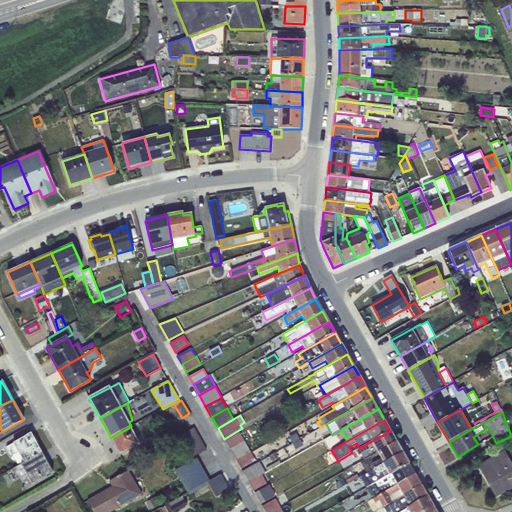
[(120,455),(140,444),(130,427),(111,438),(120,455)]
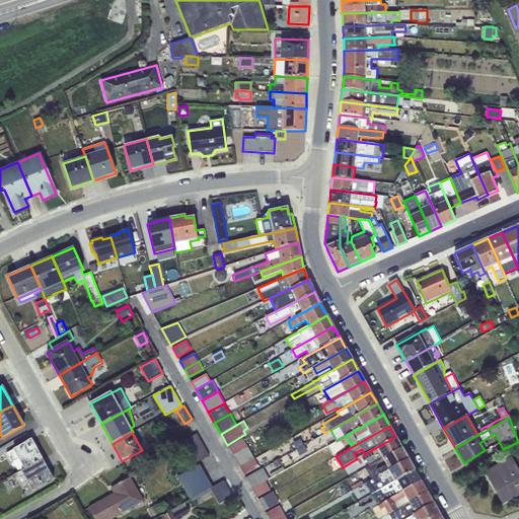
[(197,434),(186,440),(198,462),(209,456),(197,434)]
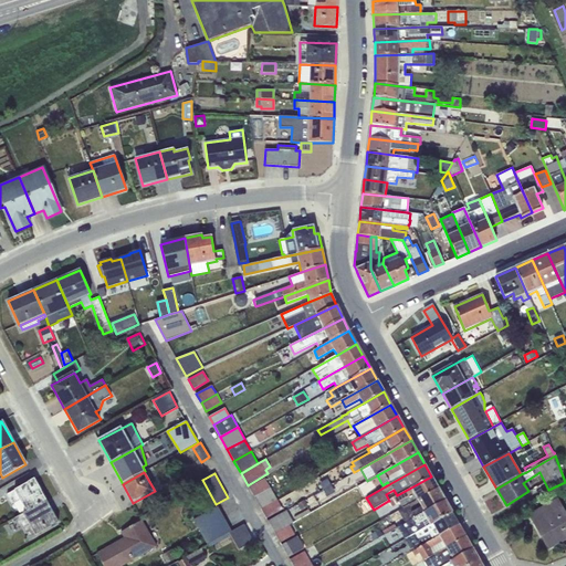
[(404,507),(404,509),(438,489),(431,477),(397,495),(389,501),(388,501),(391,507),(400,502),(404,507)]
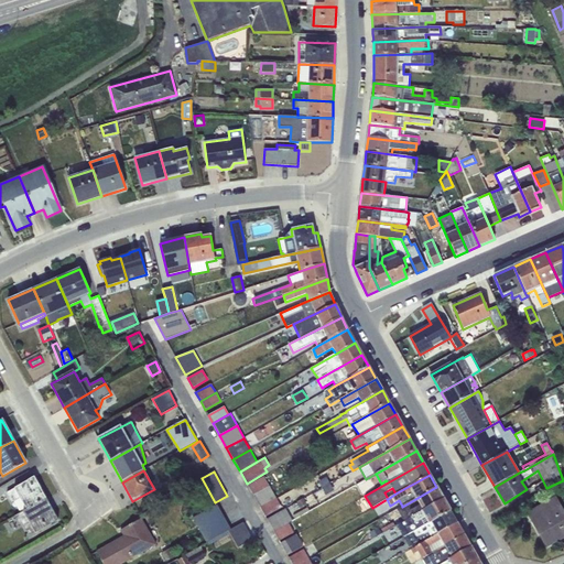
[(20,498),(26,510),(46,499),(34,477),(7,492),(12,502),(20,498)]
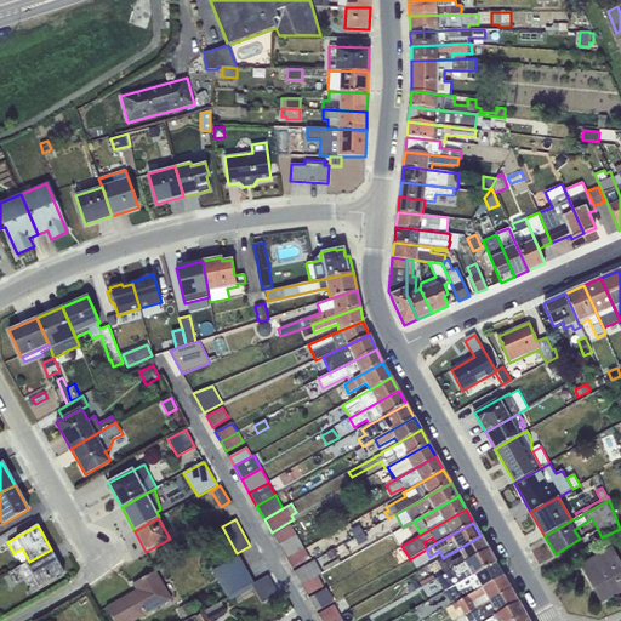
[(279,546),(297,535),(291,525),(273,535),(279,546)]
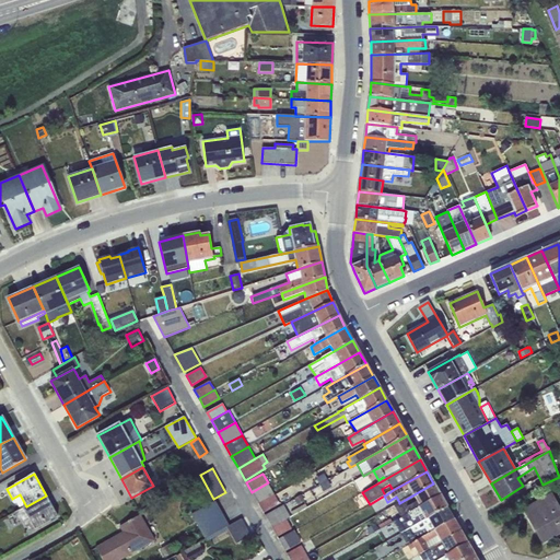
[(316,478),(319,485),(328,480),(324,474),(316,478)]
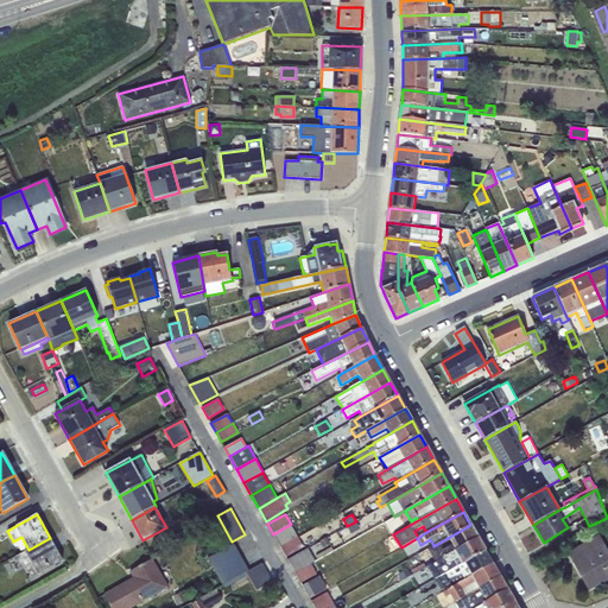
[(356,521),(347,526),(352,534),(360,529),(356,521)]
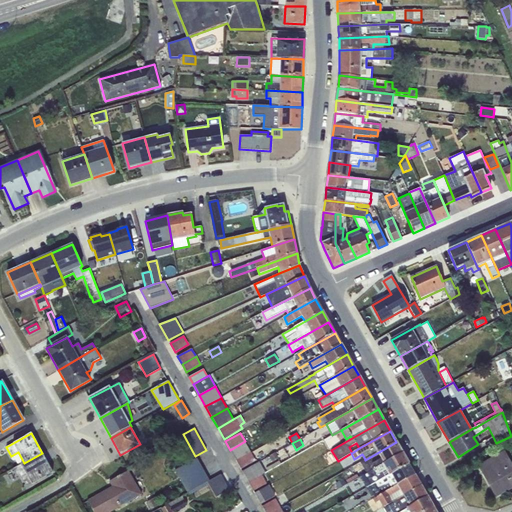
[(230,450),(236,460),(251,452),(245,441),(230,450)]
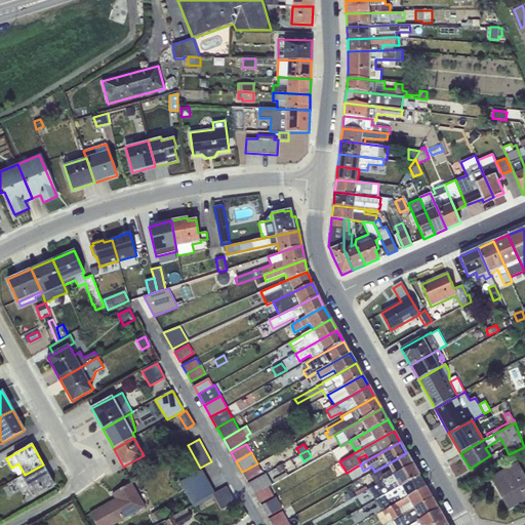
[(369,474),(376,485),(412,465),(406,453),(374,472),(374,471),(369,474)]
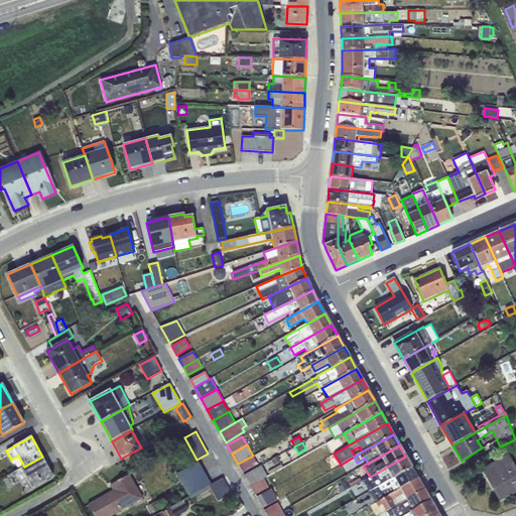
[(257,465),(253,456),(238,464),(243,473),(257,465)]
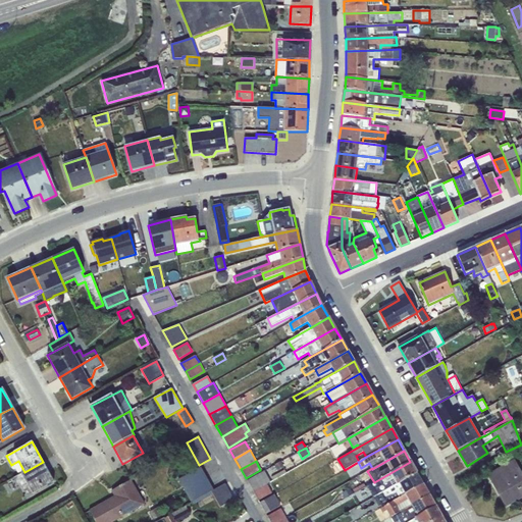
[(521,475),(514,461),(488,475),(499,492),(499,493),(506,506),(507,506),(506,505),(521,497),(521,475)]
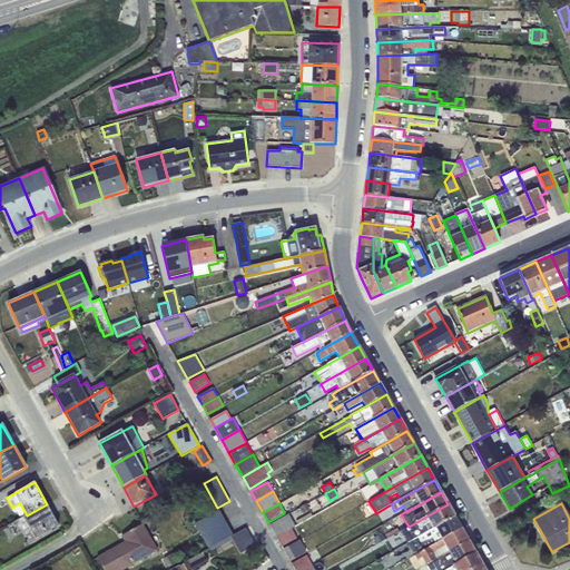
[(27,516),(15,522),(19,530),(22,529),(29,542),(59,527),(47,504),(27,516)]
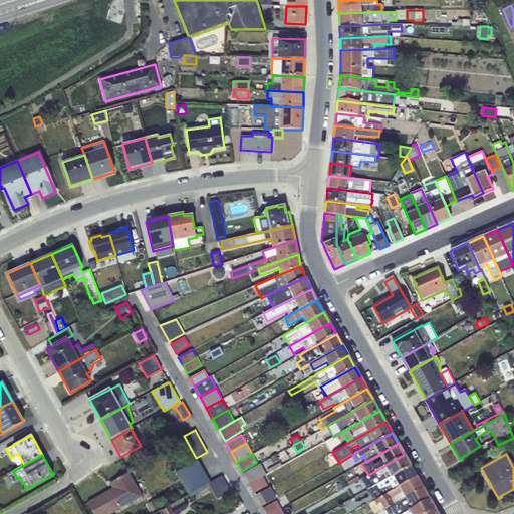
[(276,455),(262,463),(264,466),(267,464),(268,466),(273,463),(274,464),(280,461),(276,455)]
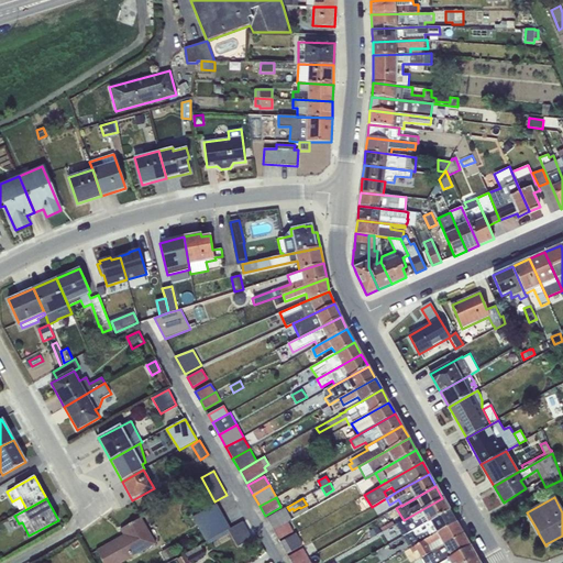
[(396,525),(403,537),(450,510),(442,498),(404,520),(396,525)]
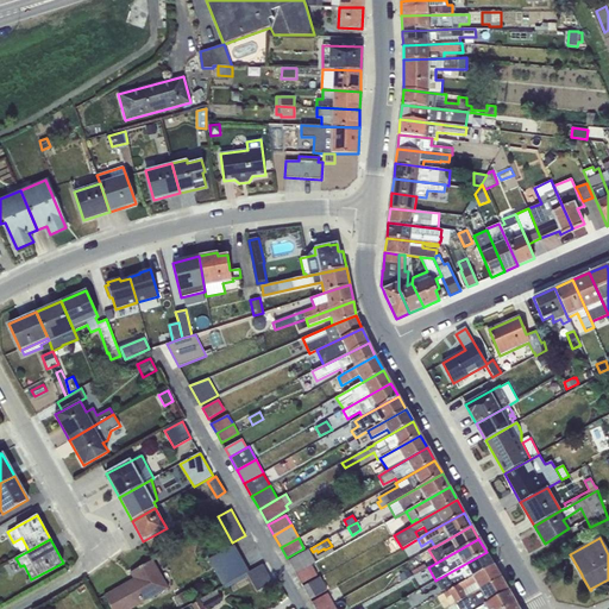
[(249,571),(234,545),(208,559),(224,585),(248,572),(249,571)]
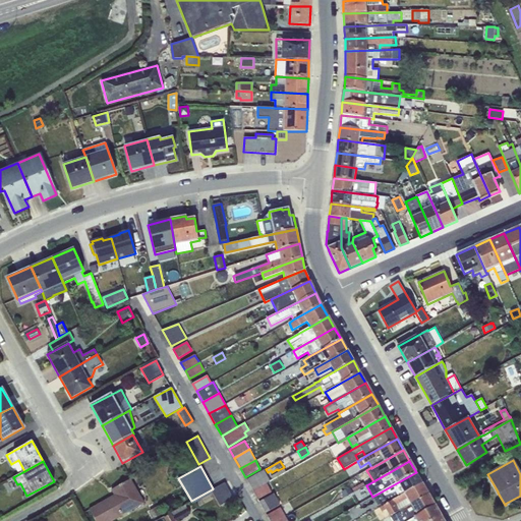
[(246,479),(252,490),(267,483),(270,481),(264,470),(246,479)]
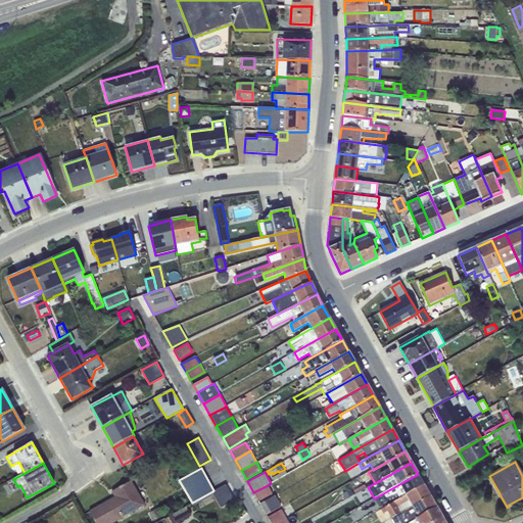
[(374,498),(381,509),(424,485),(418,474),(374,498)]
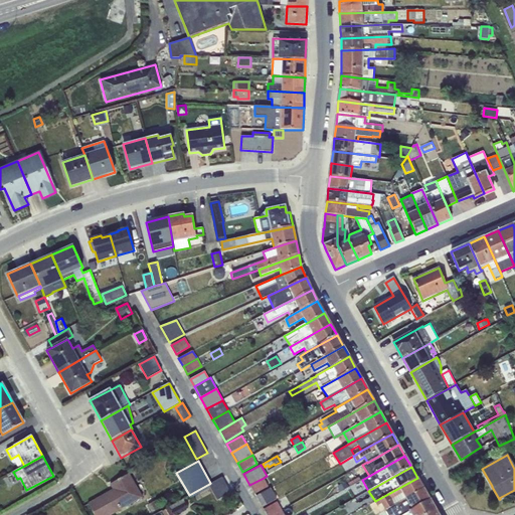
[(111,514),(143,498),(129,474),(111,484),(116,494),(113,495),(111,491),(88,504),(94,514),(111,514)]
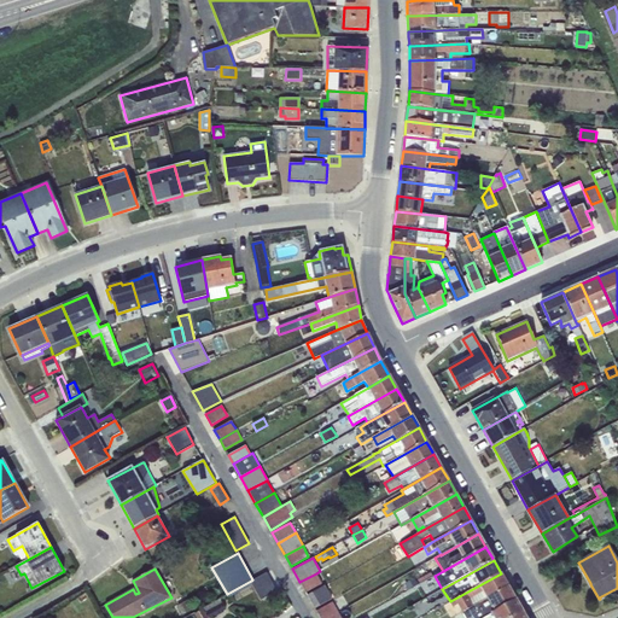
[(266,572),(252,579),(251,581),(262,600),(277,592),(266,572)]
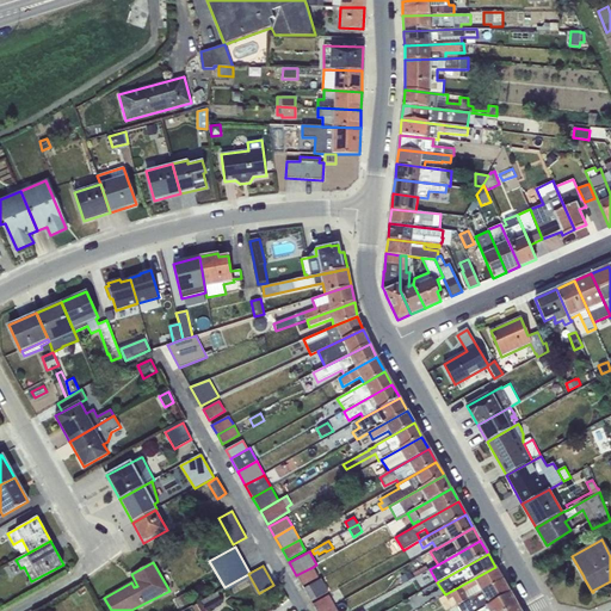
[(296,575),(302,586),(319,576),(313,567),(296,575)]
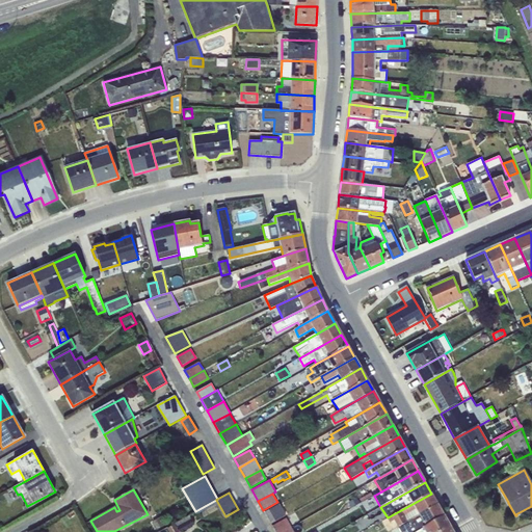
[(398,527),(437,505),(431,494),(388,517),(391,523),(394,521),(398,527)]
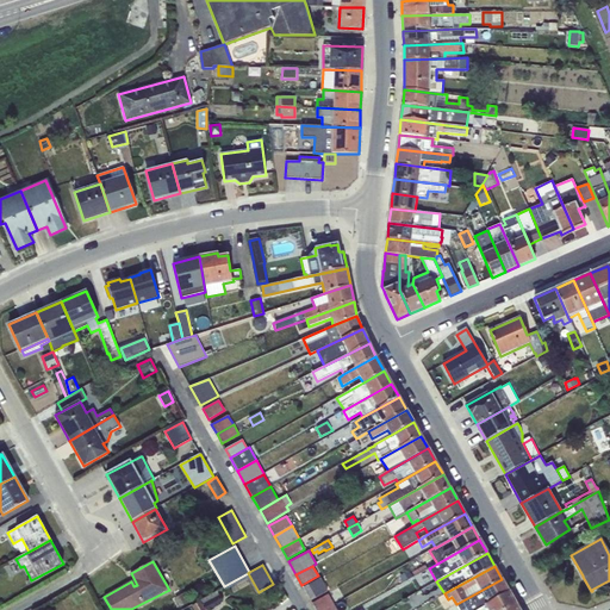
[(410,568),(399,576),(403,582),(414,576),(410,568)]
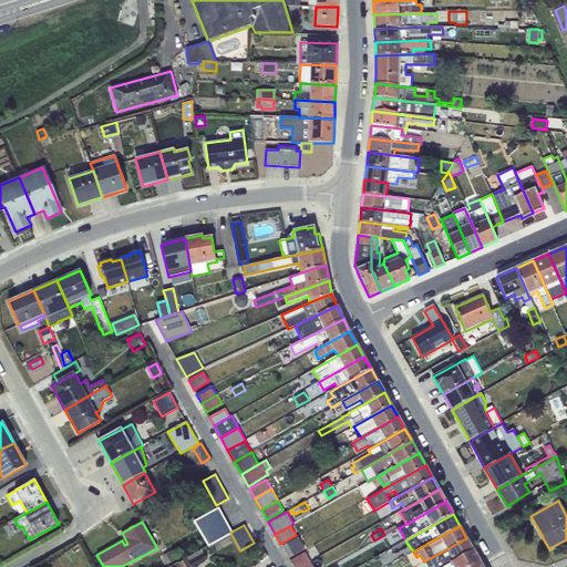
[(282,546),(289,558),(305,549),(298,537),(282,546)]
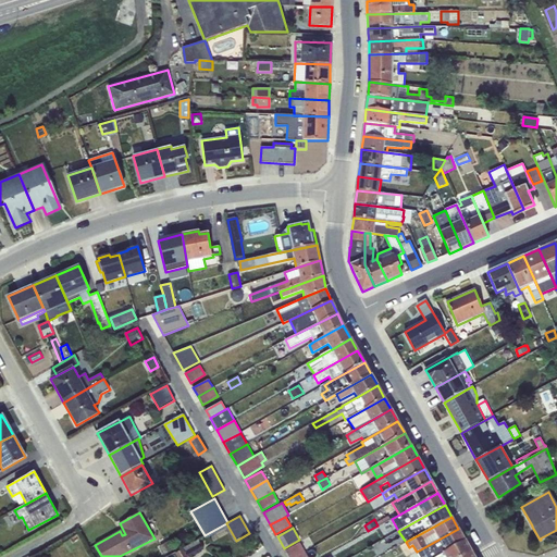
[(417,552),(419,556),(434,556),(465,541),(458,529),(417,552)]
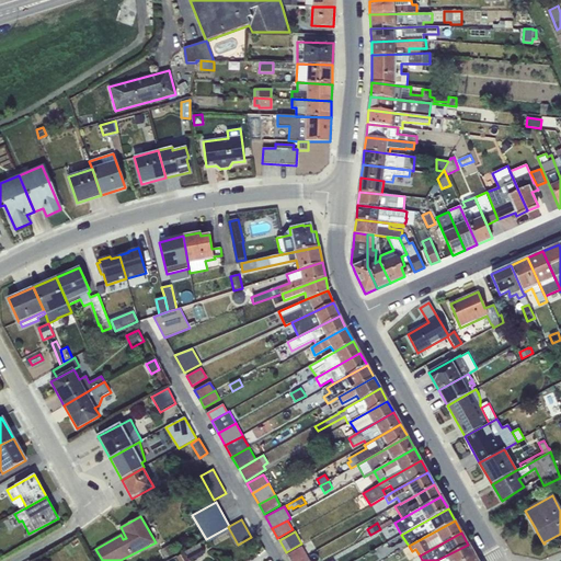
[(545,544),(544,544),(544,545),(560,535),(560,534),(544,542),(545,544)]
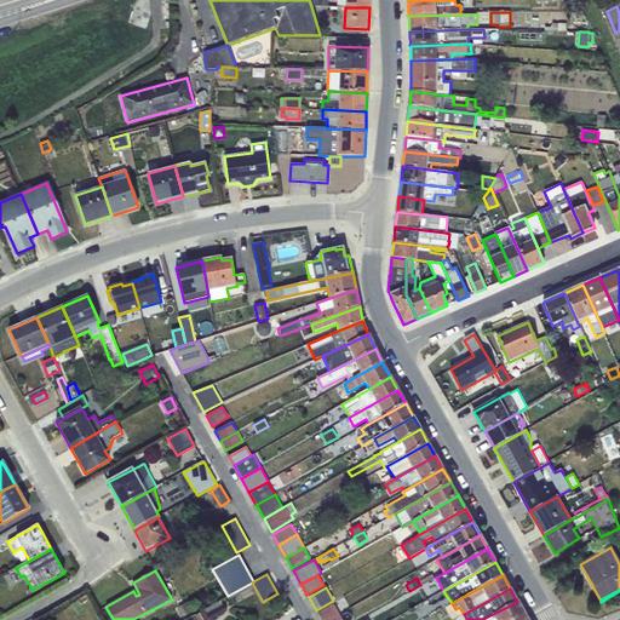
[(228,610),(222,601),(205,609),(210,619),(216,619),(218,619),(217,619),(225,614),(224,613),(228,610)]
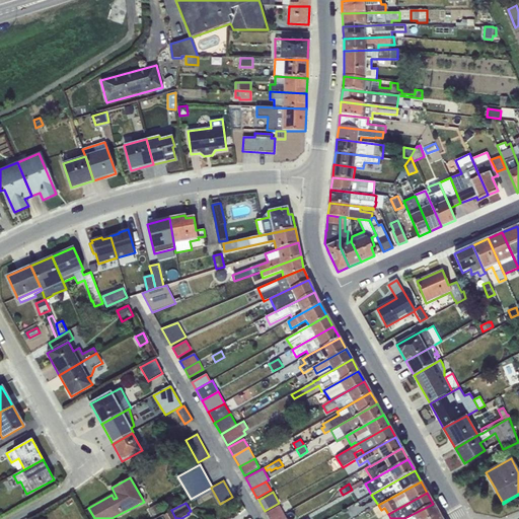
[(157,504),(148,508),(153,516),(161,512),(157,504)]
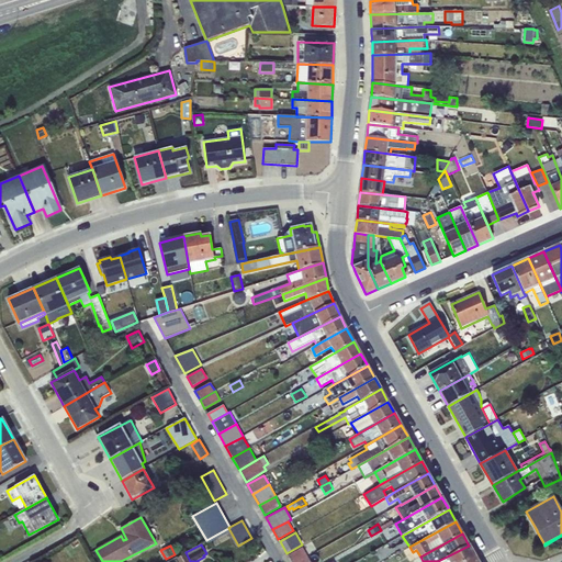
[(467,561),(475,558),(469,546),(438,561),(467,561)]
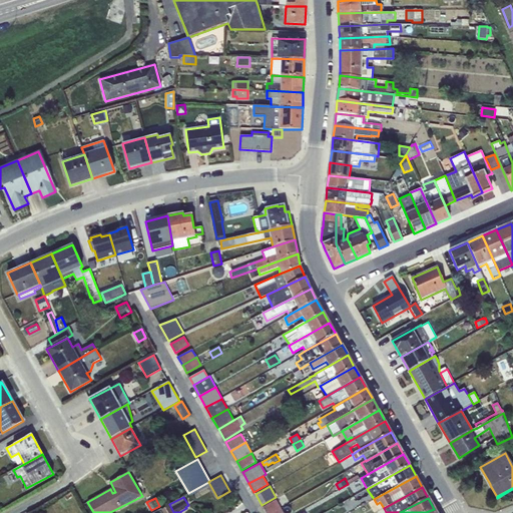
[(263,507),(266,512),(275,512),(282,509),(277,500),(263,507)]
